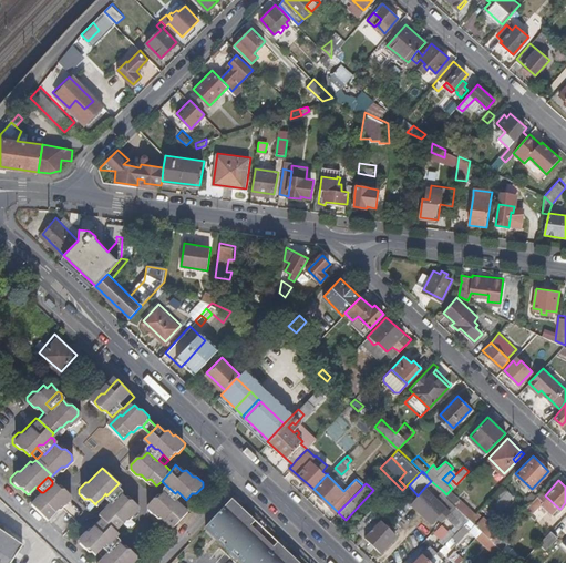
[(62,507),(69,500),(69,495),(62,489),(58,490),(52,484),(43,492),(41,492),(35,498),(30,504),(47,520),(59,507),(62,507)]
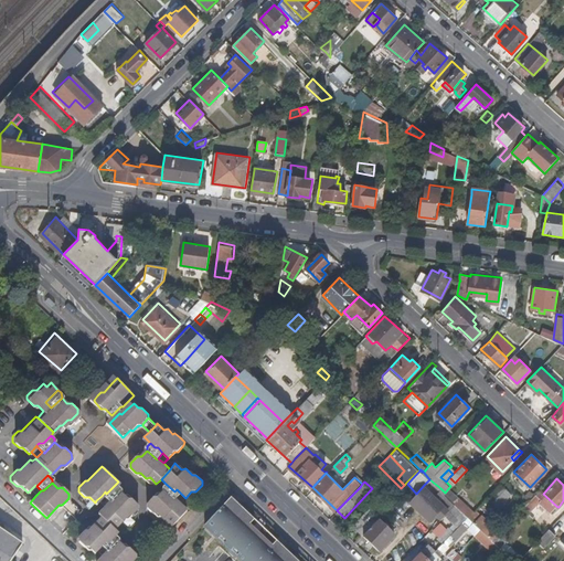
[(496,508),(510,494),(500,483),(486,497),(496,508)]
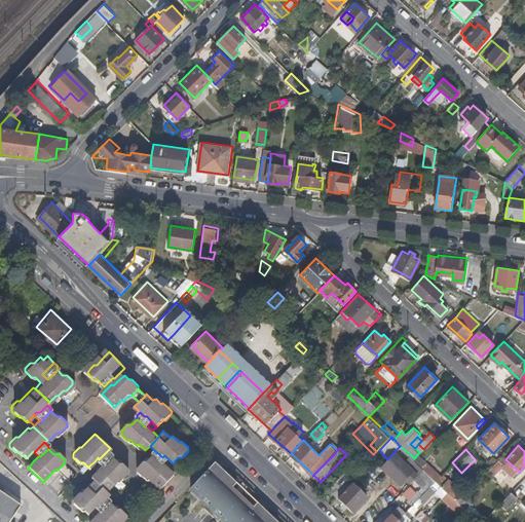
[(169,459),(164,455),(162,457),(154,450),(152,453),(152,457),(162,465),(163,464),(169,459)]
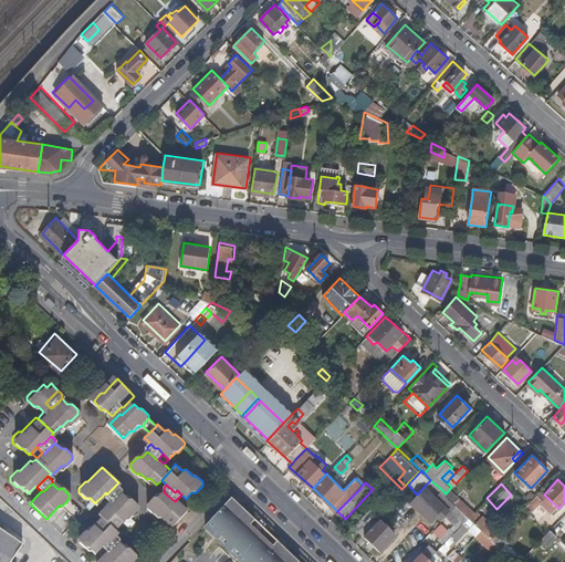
[(35,497),(41,491),(37,487),(35,486),(30,491),(35,497)]
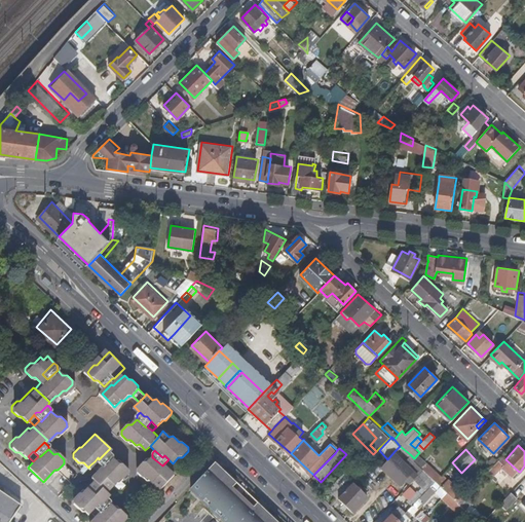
[(101,467),(110,457),(110,454),(107,451),(99,459),(98,457),(95,461),(100,467),(101,467)]
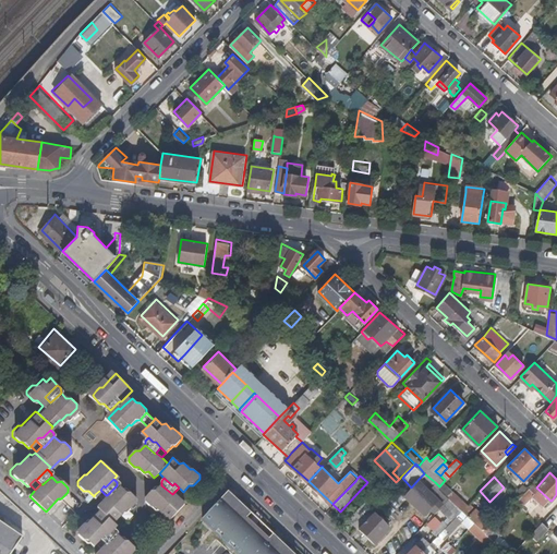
[(439,486),(435,482),(428,489),(419,479),(411,488),(406,494),(425,512),(431,505),(436,510),(450,496),(448,494),(446,493),(439,486)]
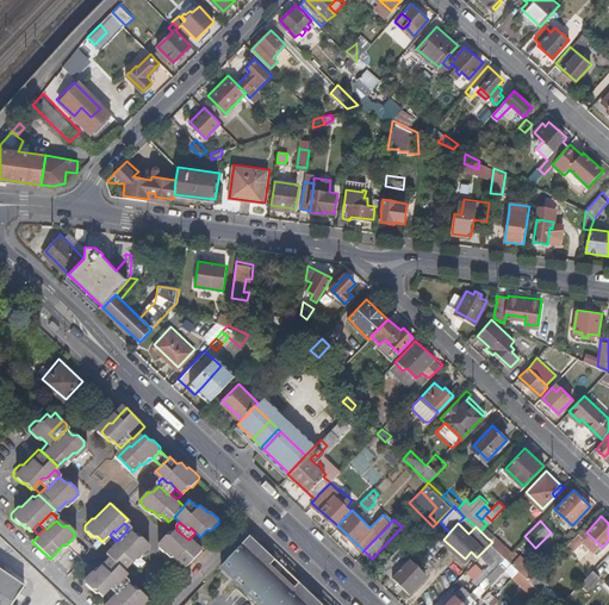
[(140,555),(147,548),(145,543),(138,536),(135,536),(128,530),(117,541),(116,541),(111,546),(103,554),(106,556),(122,571),(136,555),(140,555)]
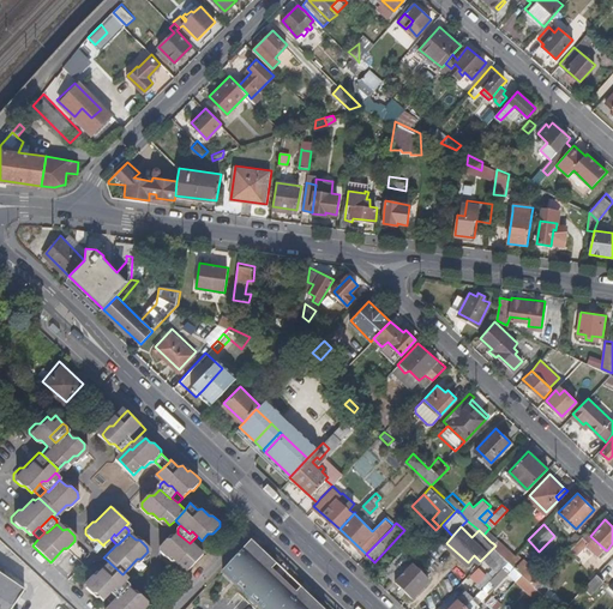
[(186,572),(204,553),(197,547),(191,542),(190,543),(178,534),(170,541),(168,538),(160,547),(163,552),(167,559),(173,559),(186,572)]
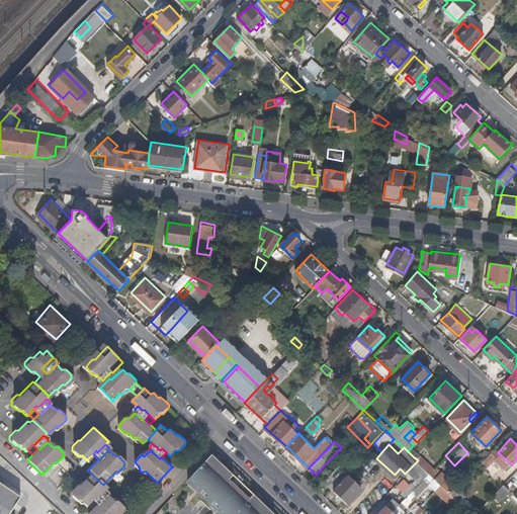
[(489,464),(498,454),(493,450),(484,460),(489,464)]
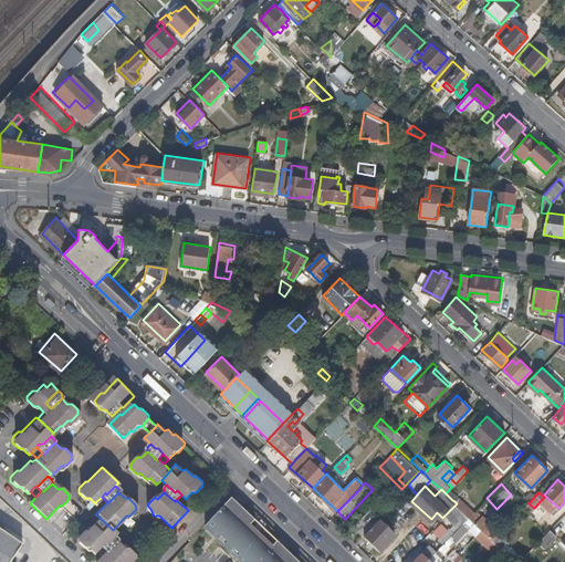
[(181,505),(186,499),(181,495),(176,500),(181,505)]
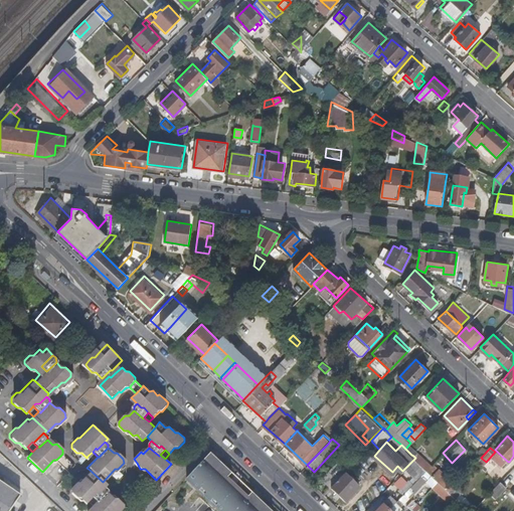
[(273,510),(274,510),(261,498),(257,498),(255,493),(253,491),(249,495),(229,476),(233,472),(220,460),(215,459),(214,454),(210,451),(187,476),(223,510),(273,510)]
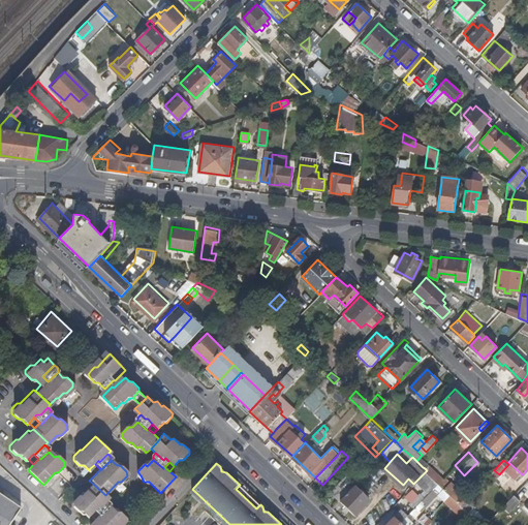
[(96,473),(100,469),(95,464),(90,468),(96,473)]
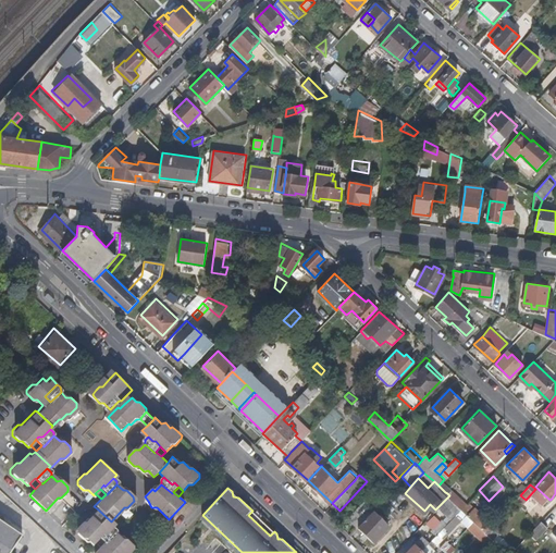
[(467,503),(452,489),(447,493),(449,495),(461,507),(467,503)]
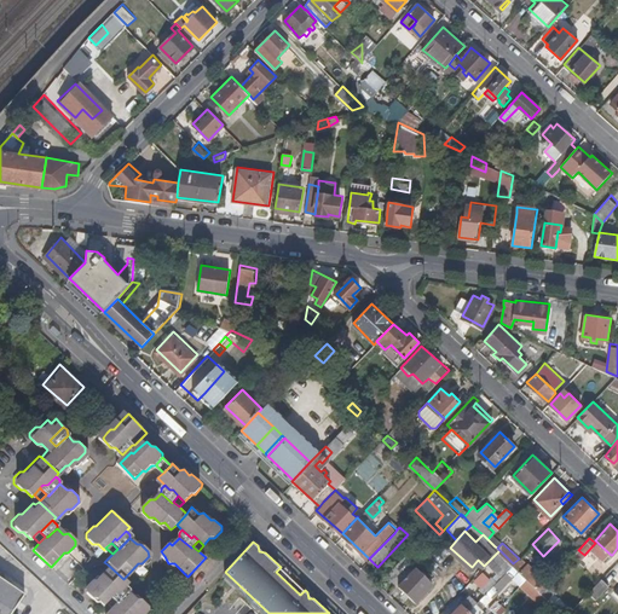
[(90,559),(76,545),(75,545),(68,552),(68,555),(81,567),(90,559)]
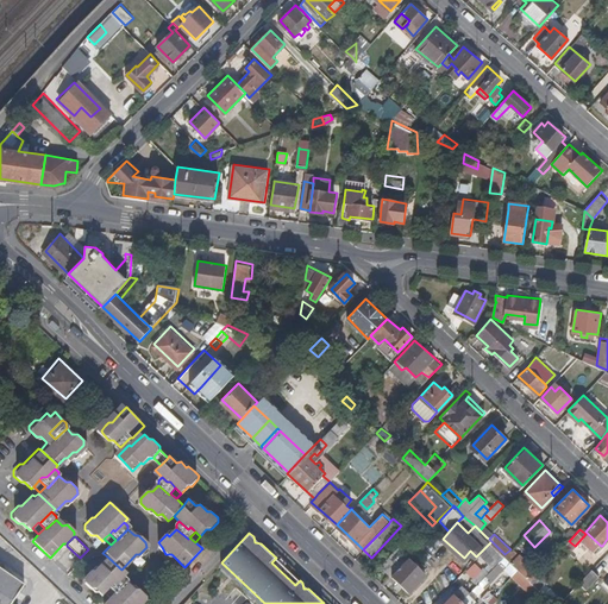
[(575,546),(569,541),(566,543),(564,545),(570,551),(575,546)]
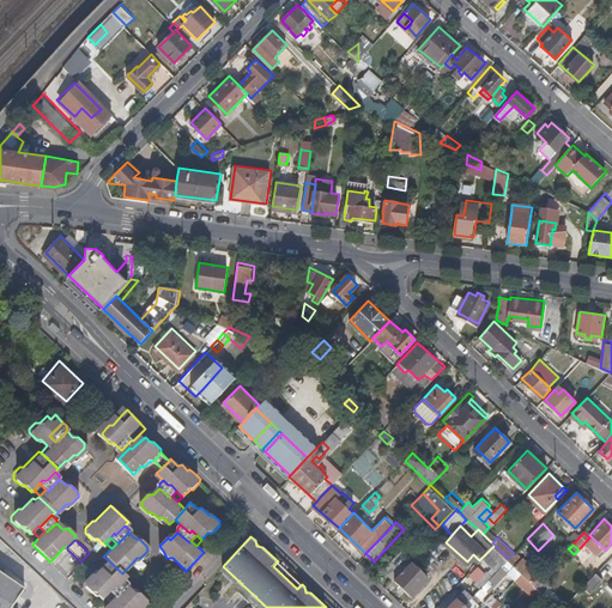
[(395,578),(411,560),(410,559),(400,551),(383,567),(392,576),(395,578)]
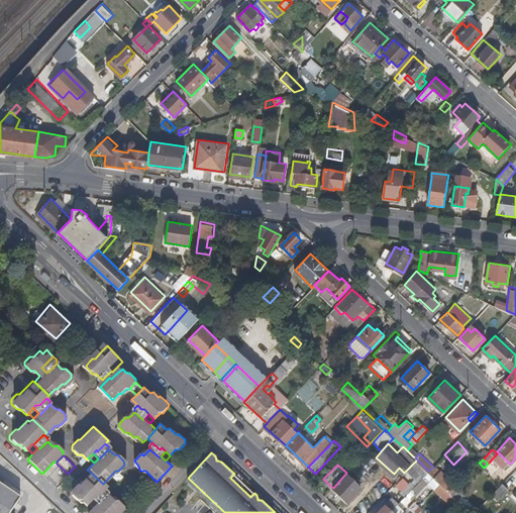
[(457,485),(440,470),(438,471),(433,467),(428,471),(433,476),(435,478),(440,482),(450,492),(457,485)]
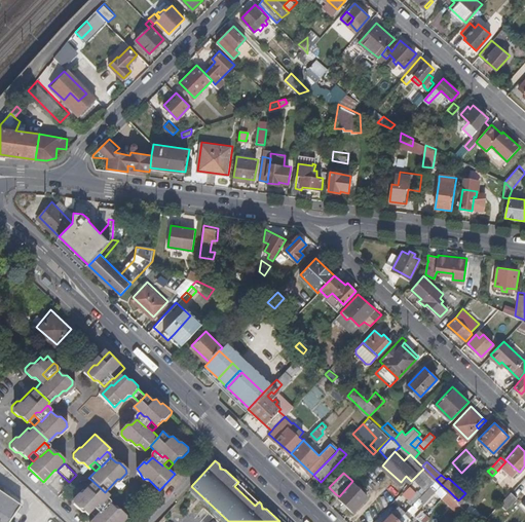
[(413,514),(441,484),(436,479),(411,506),(408,509),(413,514)]
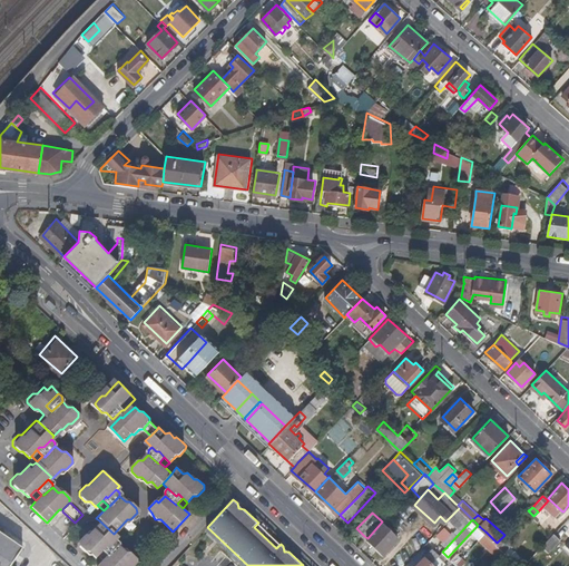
[(114,539),(116,536),(114,534),(99,520),(98,521),(85,536),(82,536),(77,542),(77,545),(79,548),(82,552),(87,550),(94,557),(96,555),(100,549),(102,547),(105,548),(114,539)]
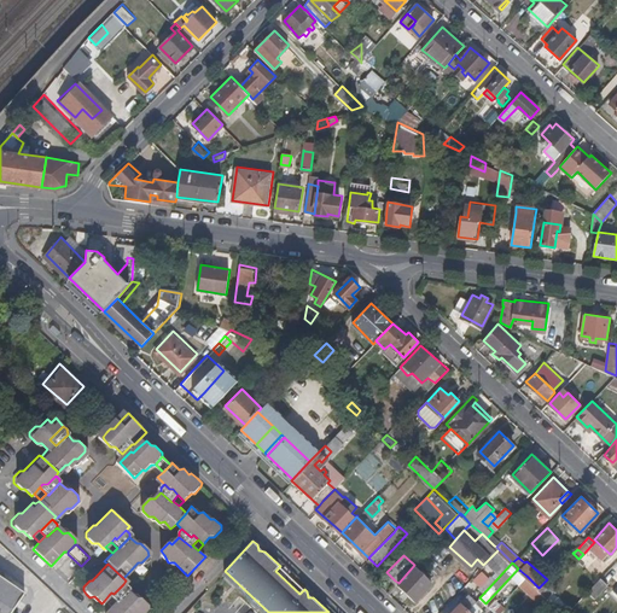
[(414,565),(399,583),(417,600),(434,582),(428,577),(431,573),(426,568),(430,566),(428,564),(421,571),(414,565)]
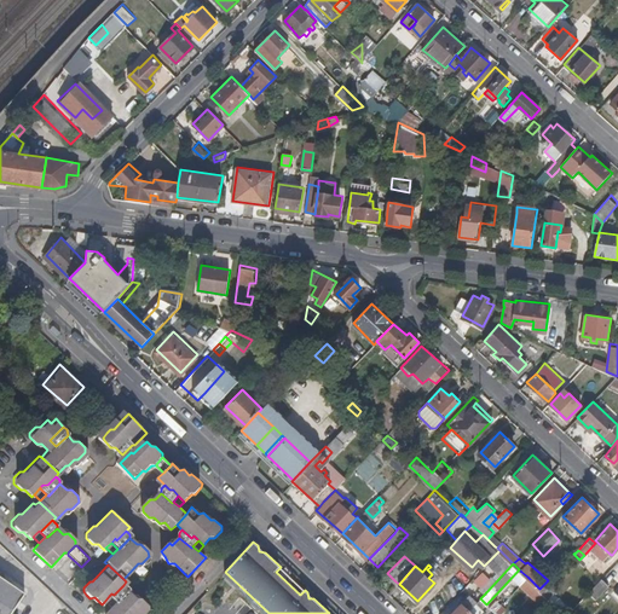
[(0,613),(6,613),(22,592),(0,577),(0,613)]
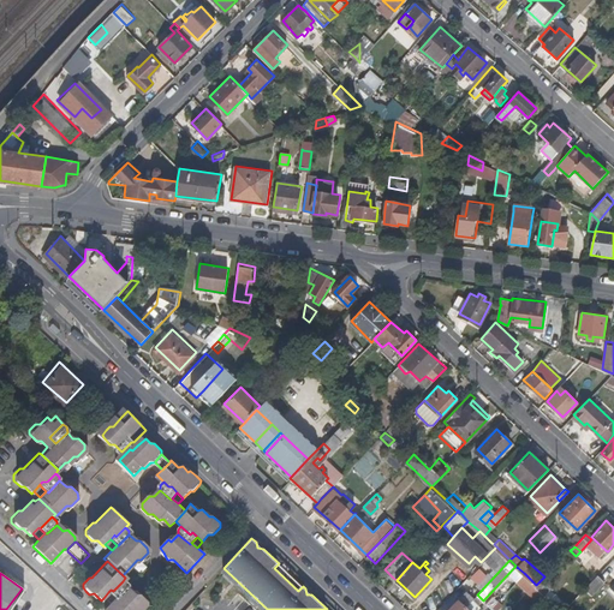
[(388,590),(397,580),(393,578),(385,587),(388,590)]
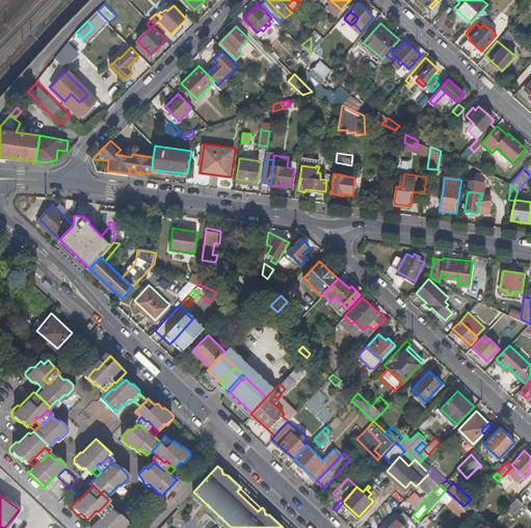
[(100,519),(110,509),(110,506),(106,503),(98,511),(96,510),(94,512),(99,518),(100,519)]
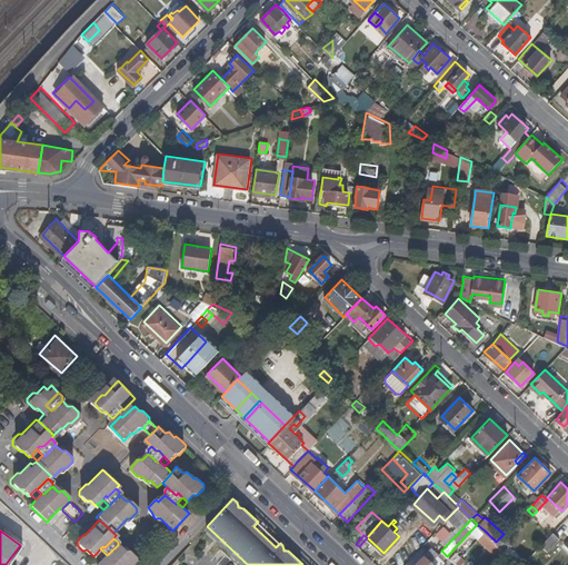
[(129,564),(133,562),(133,556),(127,552),(123,552),(118,545),(107,555),(106,554),(101,559),(95,564),(129,564)]
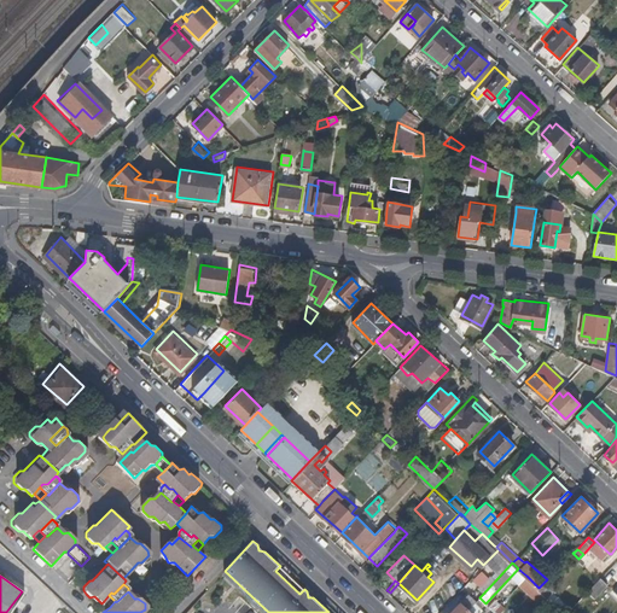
[(449,612),(464,612),(469,609),(472,605),(477,600),(470,593),(449,612)]
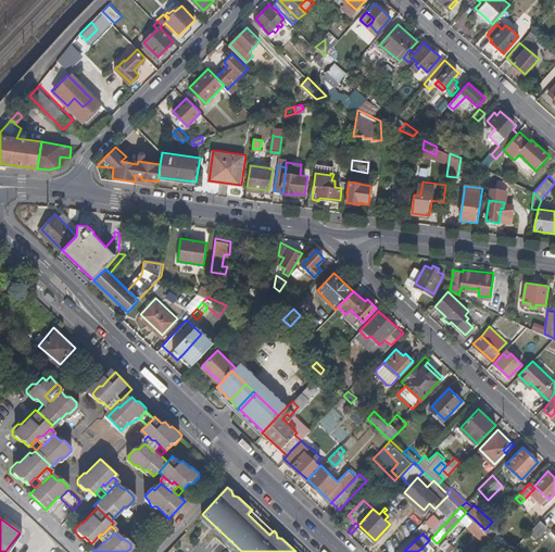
[(99,547),(103,541),(98,536),(93,541),(99,547)]
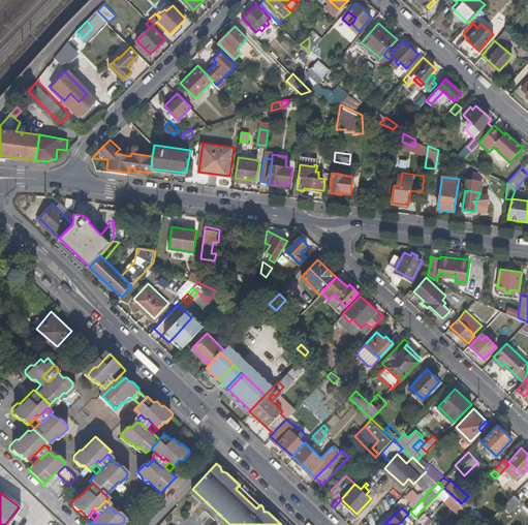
[(426,524),(431,519),(429,516),(418,524),(426,524)]
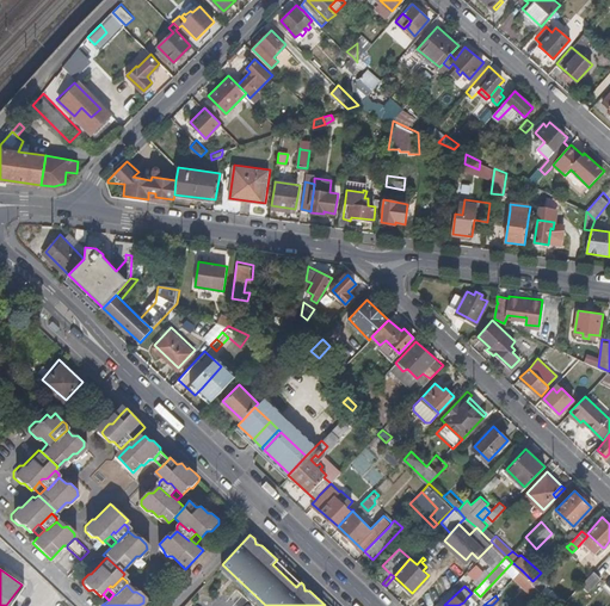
[(558,605),(571,605),(575,601),(570,595),(558,605)]
